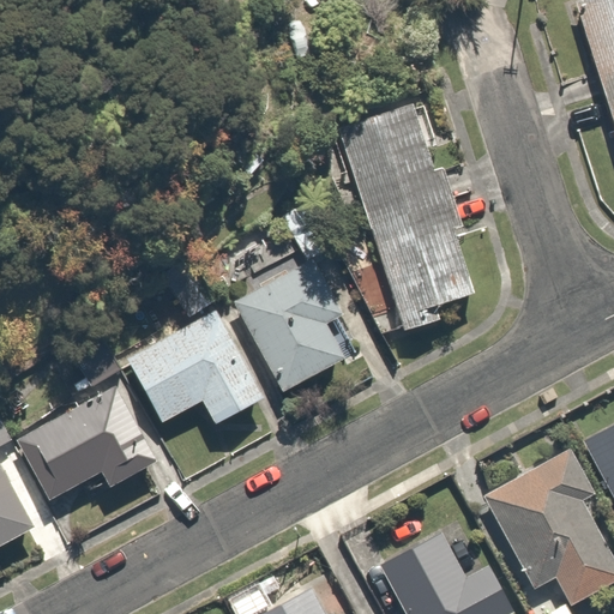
[(613,0),(591,0),(579,4),(613,114),(613,0)]
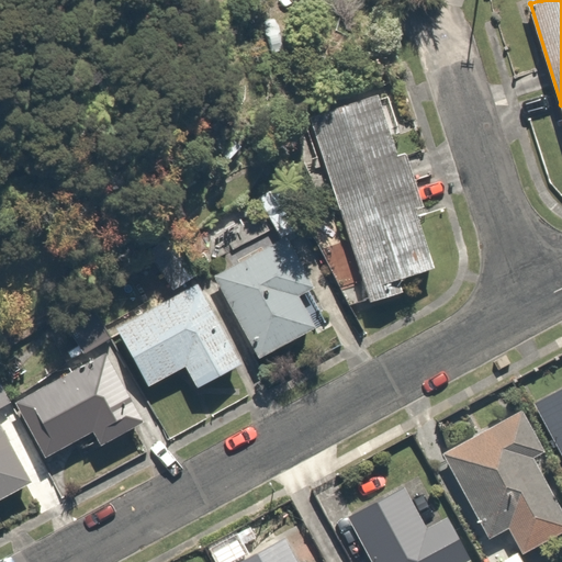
[(341,211),(413,184),(381,99),(310,122),(341,211)]
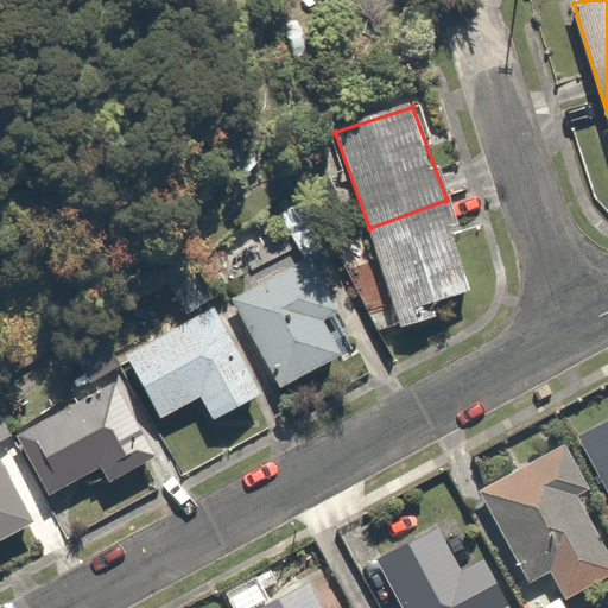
[(447,200),(369,228),(404,327),(438,316),(432,303),(475,290),(447,200)]
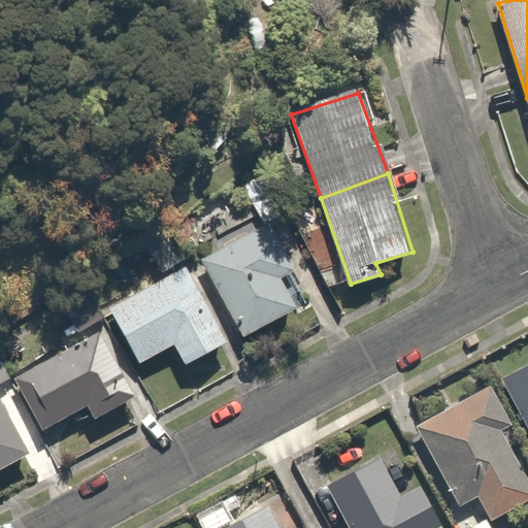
[(270,222),(201,259),(245,342),(301,312),(283,278),(297,270),(270,222)]
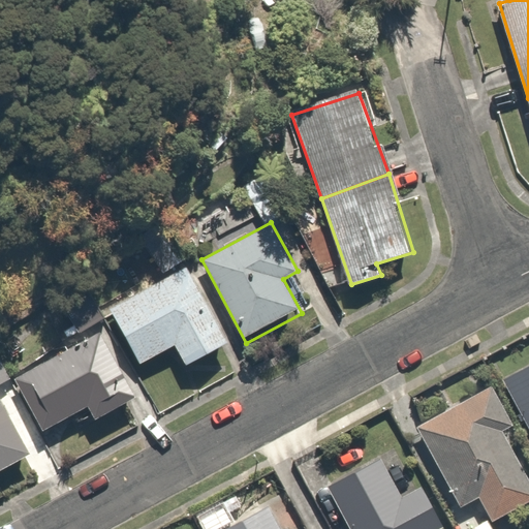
[(188,267),(111,309),(141,364),(177,344),(188,365),(229,342),(188,267)]
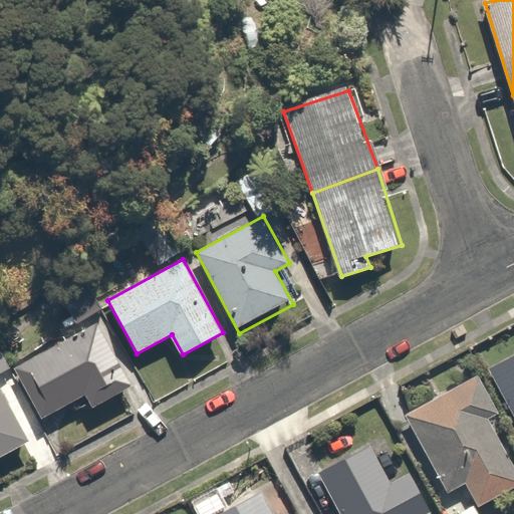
[(101,321),(17,367),(44,418),(86,396),(94,410),(137,387),(101,321)]
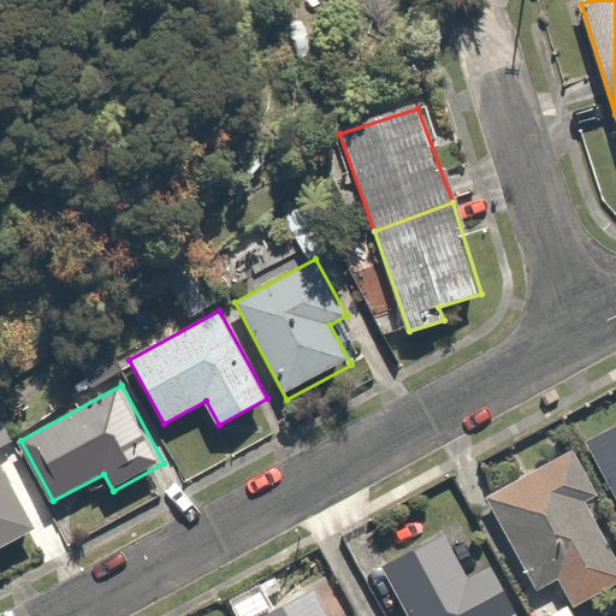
[(0,550),(39,531),(0,456),(0,451),(17,443),(0,410),(0,550)]
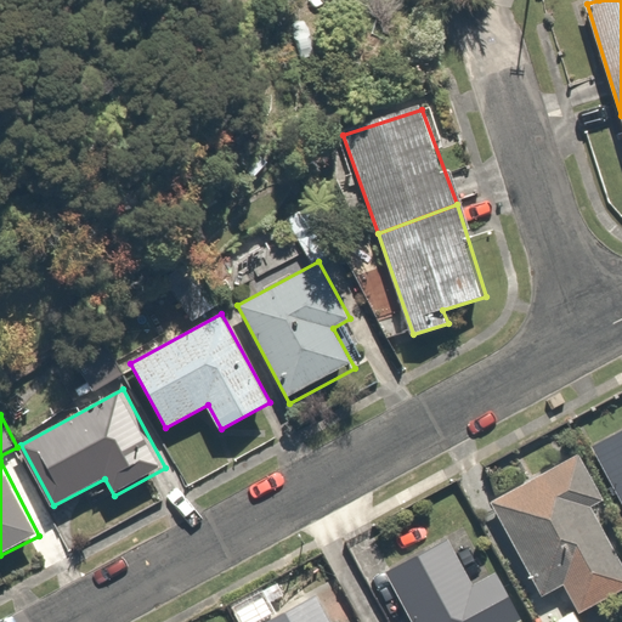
[(621,428),(588,448),(621,505),(621,428)]
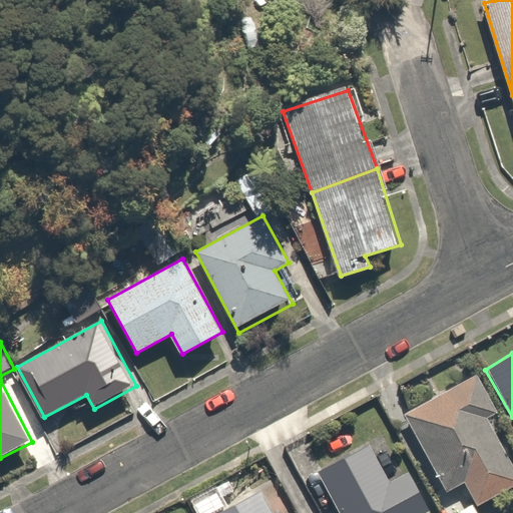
[(501,414),(479,373),(407,410),(446,485),(464,476),(479,504),(512,485),(512,465),(489,420),(501,414)]
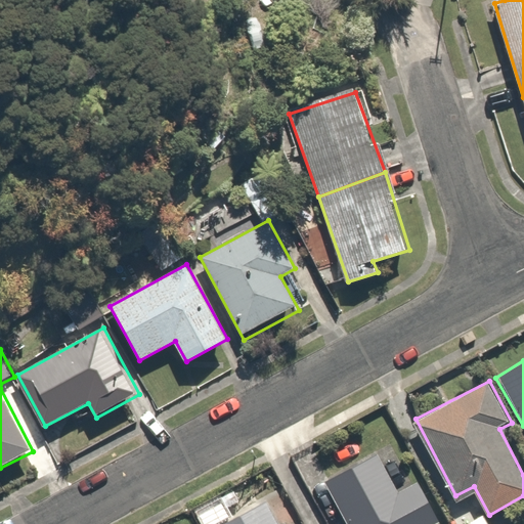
[(379,455),(329,481),(350,523),(442,523),(421,483),(399,494),(379,455)]
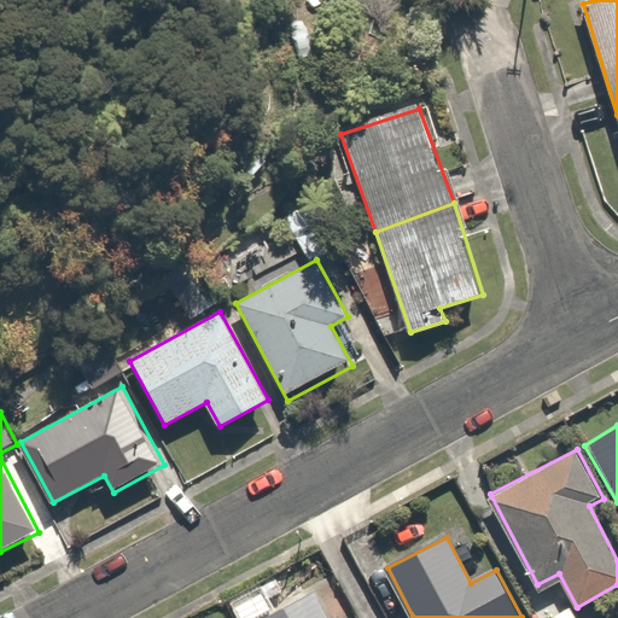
[(537,588),(518,601),(529,617),(576,617),(563,599),(549,607),(537,588)]
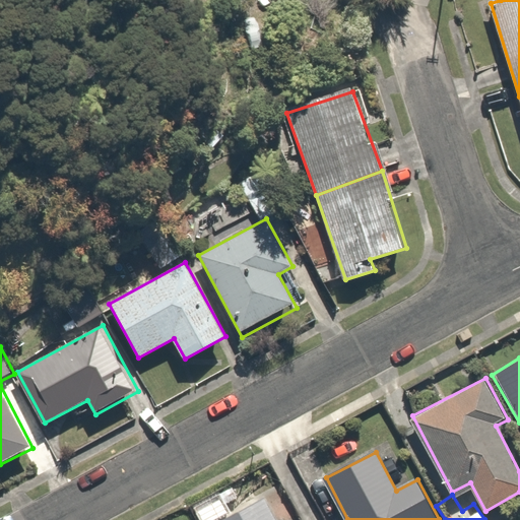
[(277,519),(265,497),(220,519),(277,519)]
